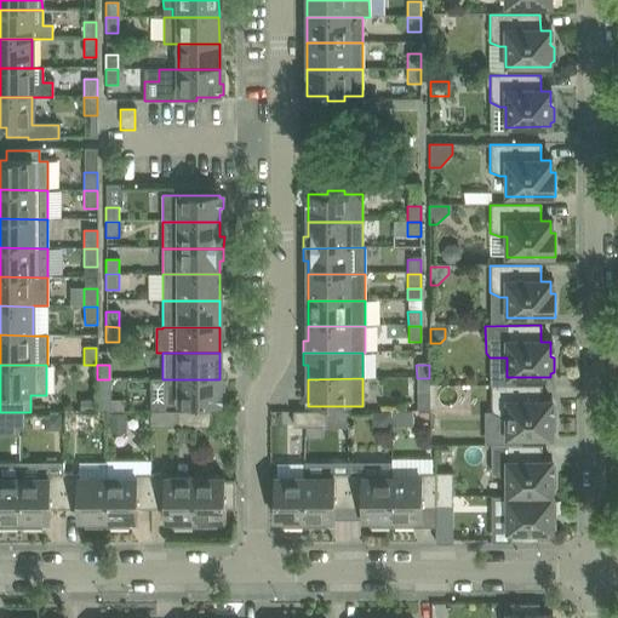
[(429,378),(417,378),(417,412),(429,412),(429,378)]
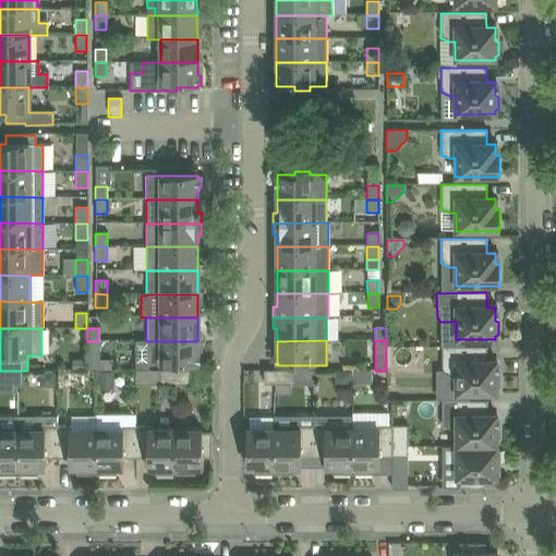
[(98,341),(87,341),(87,371),(98,371),(98,341)]
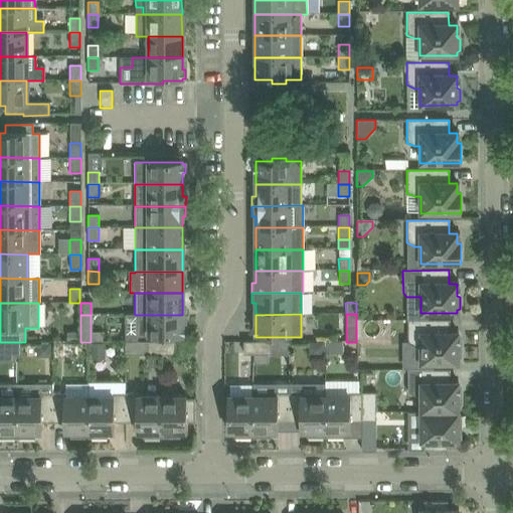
[(182,315),(135,315),(135,337),(182,337),(182,315)]
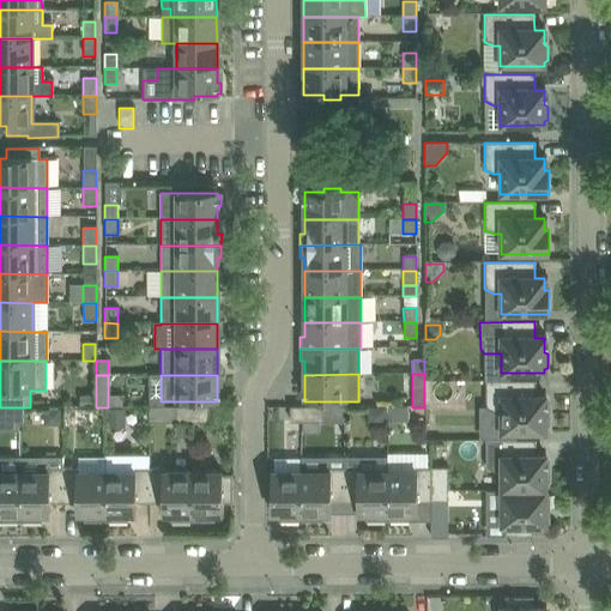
[(534,381),(510,381),(485,381),(485,409),(494,412),(501,412),(501,433),(545,433),(545,429),(549,427),(549,413),(545,412),(544,397),(534,397),(534,381)]
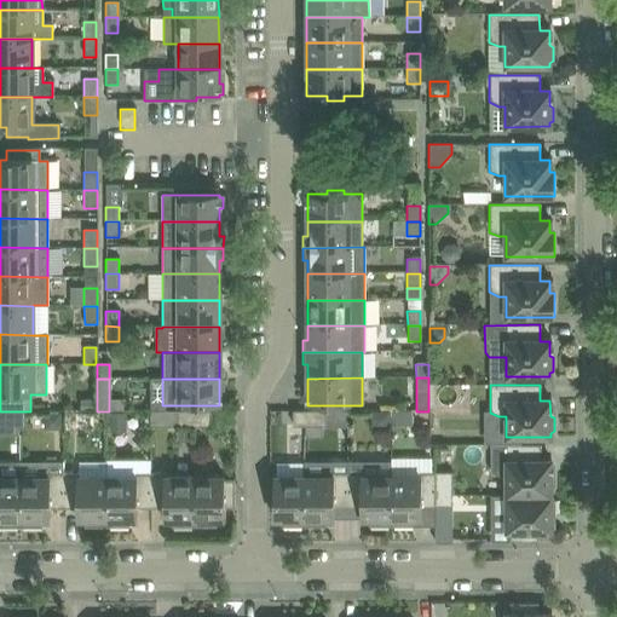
[(0,436),(19,436),(19,430),(27,430),(27,411),(26,411),(0,411),(0,436)]
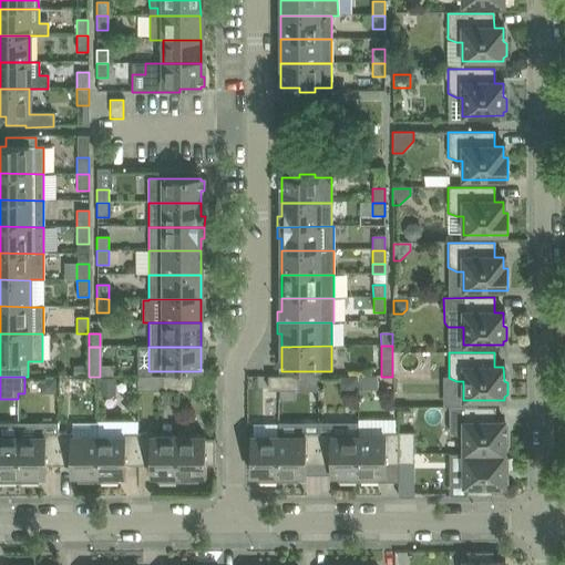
[(163,391),(163,377),(137,377),(137,391),(163,391)]
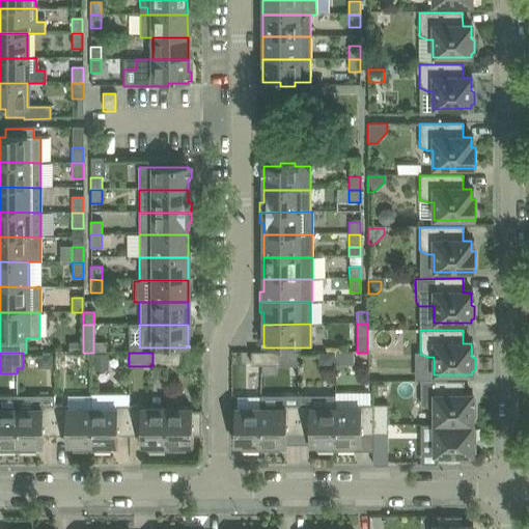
[(179,353),(152,353),(152,366),(179,366),(179,353)]
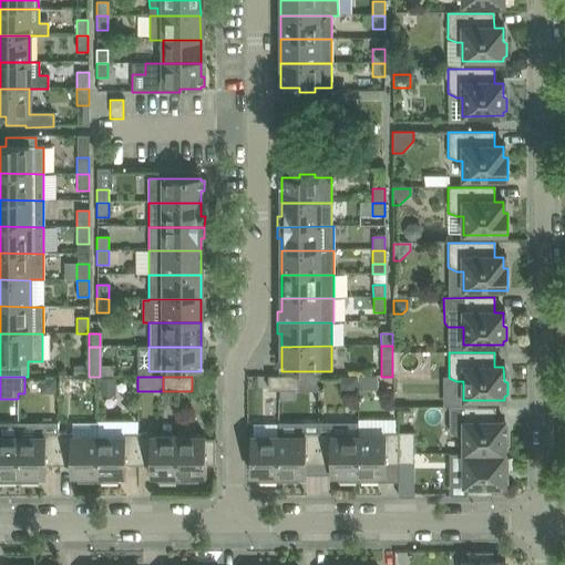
[(297,377),(267,377),(267,391),(278,391),(294,391),(297,391),(297,377)]
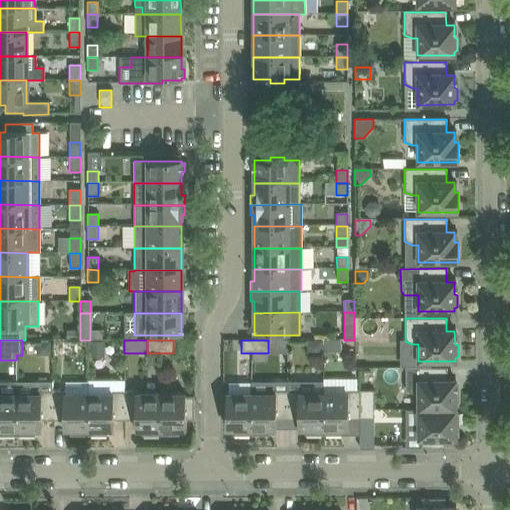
[(48,341),(36,341),(36,355),(48,355),(48,341)]
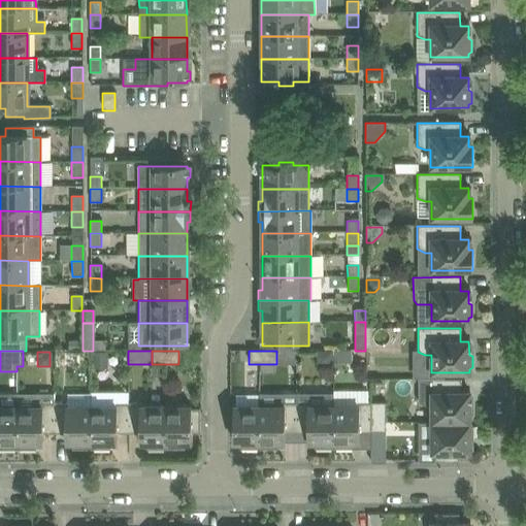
[(332,352),(316,352),(316,368),(333,368),(333,365),(332,352)]
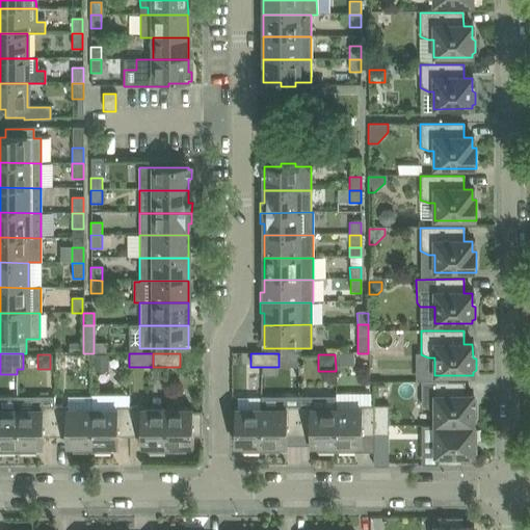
[(352,354),(335,354),(336,368),(352,368),(352,354)]
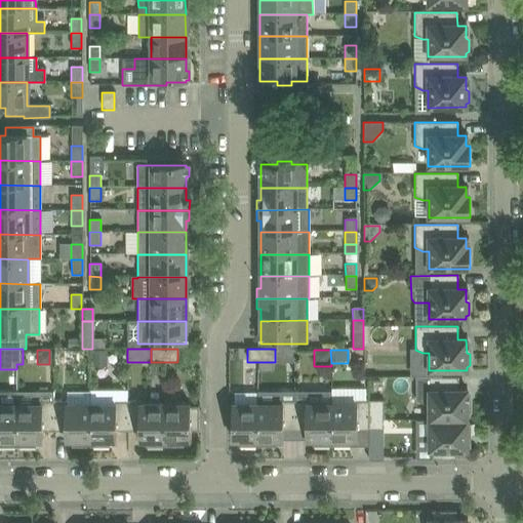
[(106,351),(92,351),(92,362),(106,362),(106,351)]
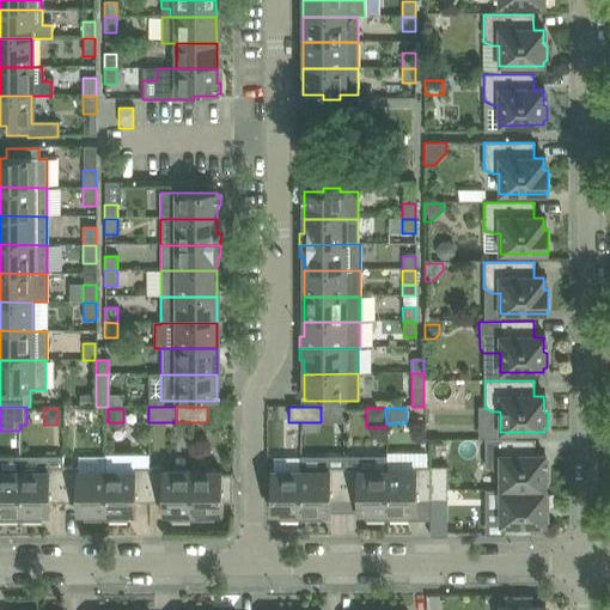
[(317,422),(300,422),(300,434),(317,434),(317,422)]
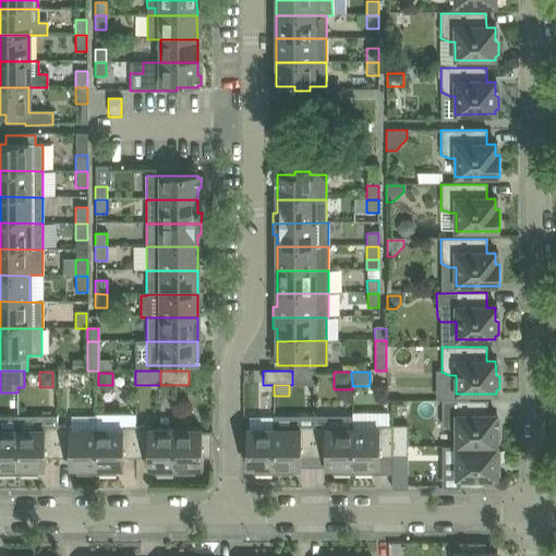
[(456,430),(456,447),(496,447),(496,445),(499,443),(499,431),(496,428),(496,415),(486,415),(486,401),(442,401),(442,426),(449,430),(456,430)]
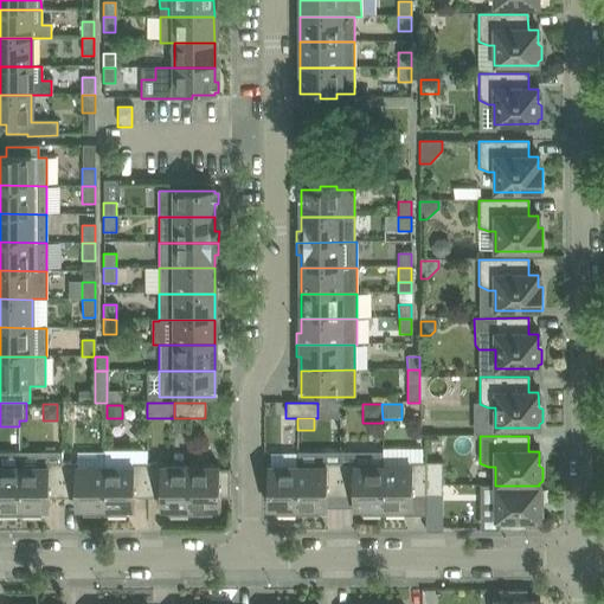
[(76,463),(62,464),(62,499),(75,499),(75,509),(83,509),(83,516),(104,516),(104,468),(76,468),(76,463)]
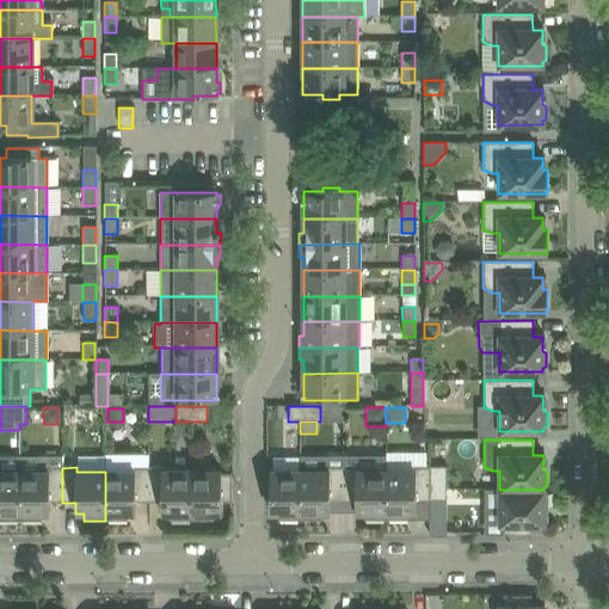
[(133,472),(105,472),(105,521),(127,521),(127,514),(135,514),(135,502),(148,502),(148,467),(133,467),(133,472)]
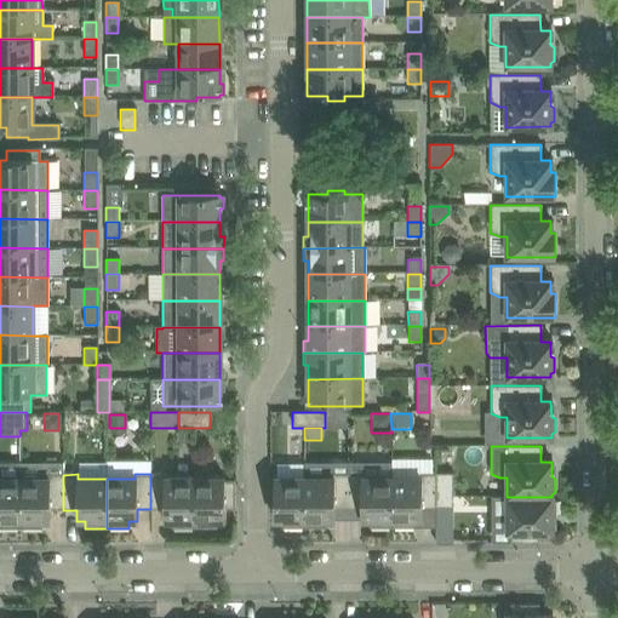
[(165,474),(150,474),(150,509),(164,509),(164,521),(172,521),(172,528),(194,528),(194,479),(165,479),(165,474)]
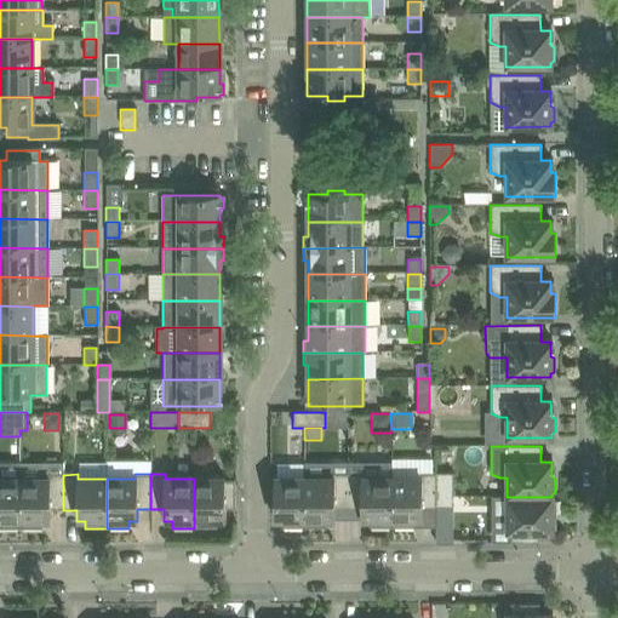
[(332,479),(304,479),(304,527),(326,527),(325,520),(333,520),(333,509),(348,509),(348,474),(332,474),(332,479)]
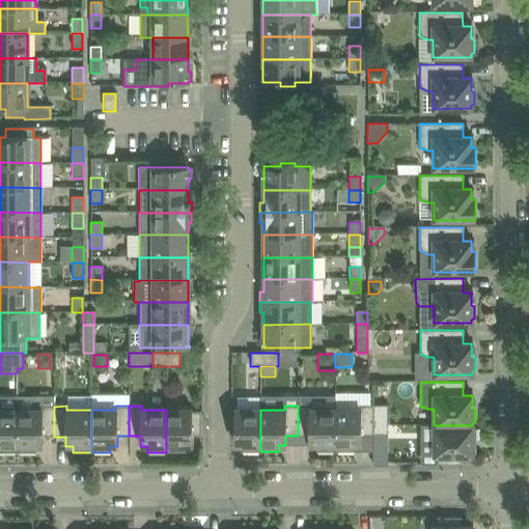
[(310,406),(298,406),(298,436),(309,436),(309,445),(316,445),(316,451),(335,451),(335,410),(310,410),(310,406)]
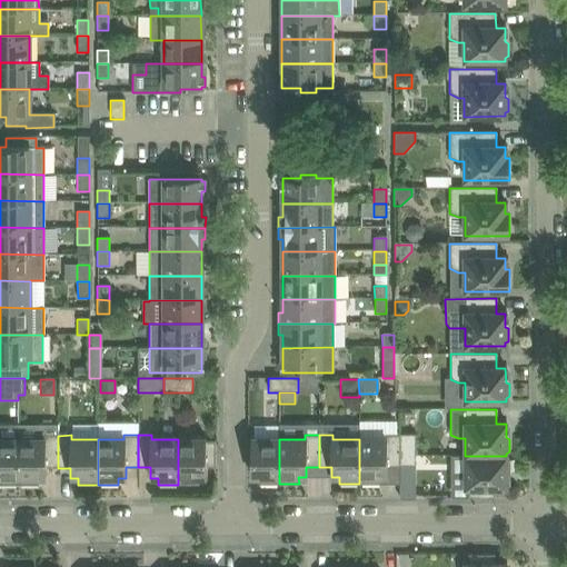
[(399,467),(399,435),(385,435),(385,439),(359,439),(359,484),(379,484),(379,477),(386,477),(386,467),(399,467)]
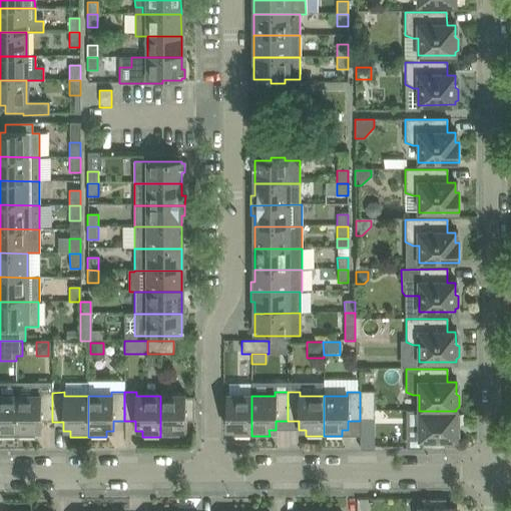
[(374,421),(374,401),(374,392),(360,392),(360,421),(374,421)]
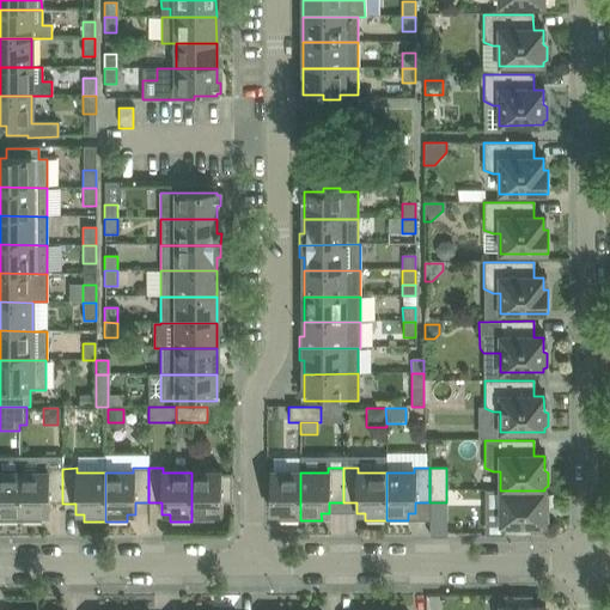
[(47,473),(19,473),(19,522),(41,522),(41,514),(49,514),(49,504),(62,504),(62,469),(47,469),(47,473)]
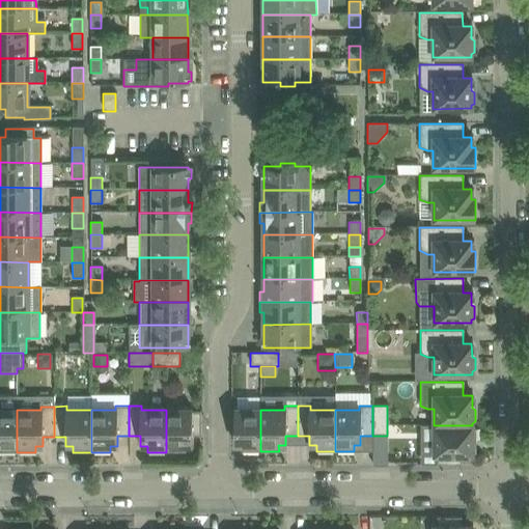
[(17,452),(17,410),(0,410),(0,452),(17,452)]
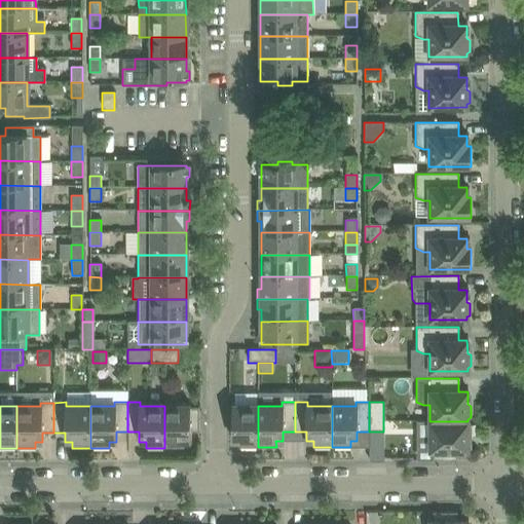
[(190,406),(164,406),(164,448),(183,448),(183,441),(190,441),(190,432),(198,432),(198,408),(190,408),(190,406)]
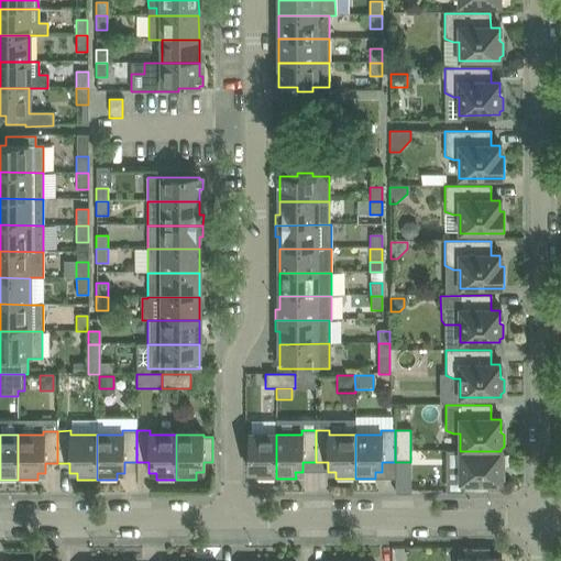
[(276,479),(276,435),(249,435),(249,472),(256,472),(256,479),(276,479)]
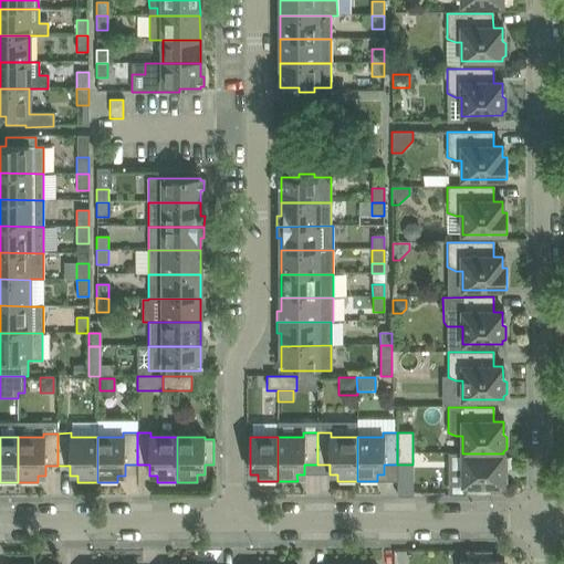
[(503,453),(462,453),(462,486),(465,486),(465,495),(491,495),(491,486),(503,486),(503,472),(507,470),(507,458),(503,456),(503,453)]
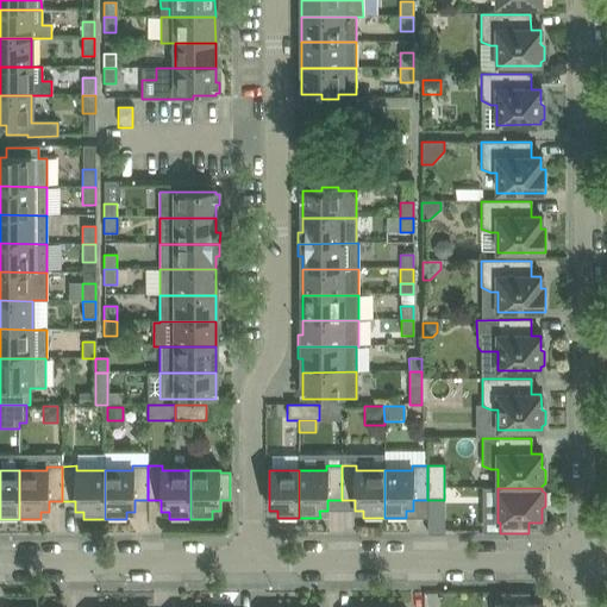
[(498,605),(498,606),(542,606),(542,605),(529,605),(529,594),(500,594),(500,605),(498,605)]
